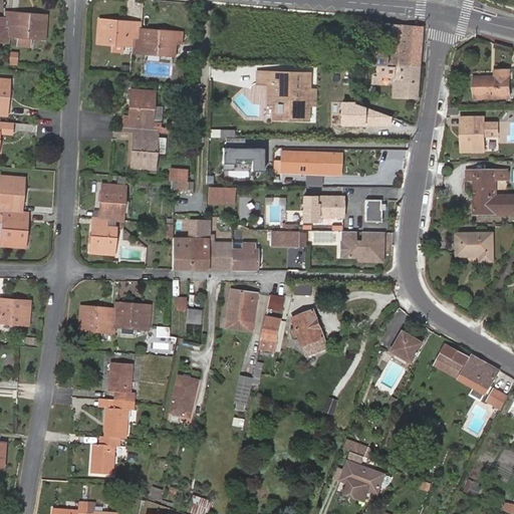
[(4,12),(3,19),(3,27),(10,28),(10,36),(17,37),(32,38),(44,39),(46,16),(4,12)]
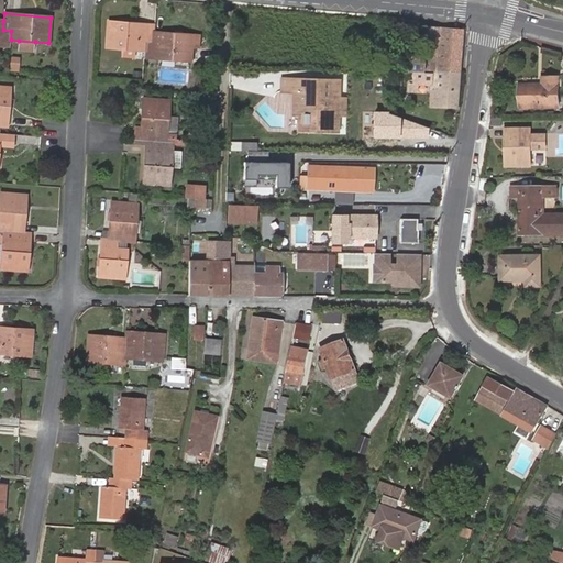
[(3,30),(3,21),(0,20),(0,46),(10,47),(11,40),(11,31),(3,30)]
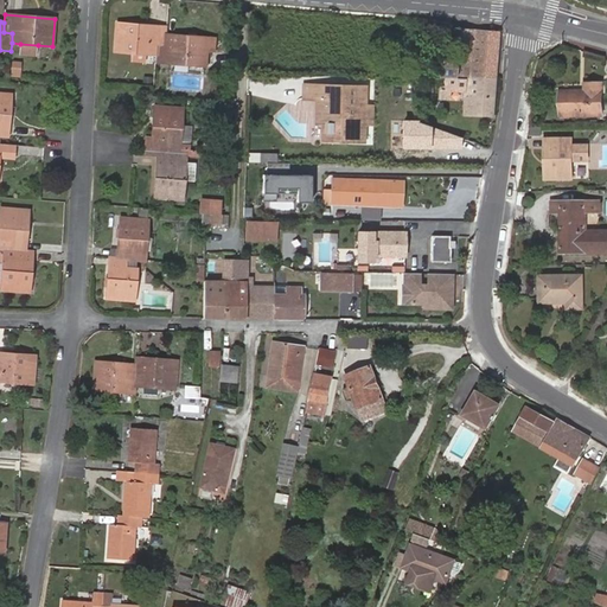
[(145,53),(155,55),(157,43),(166,44),(167,34),(167,27),(117,23),(115,51),(134,52),(145,53)]
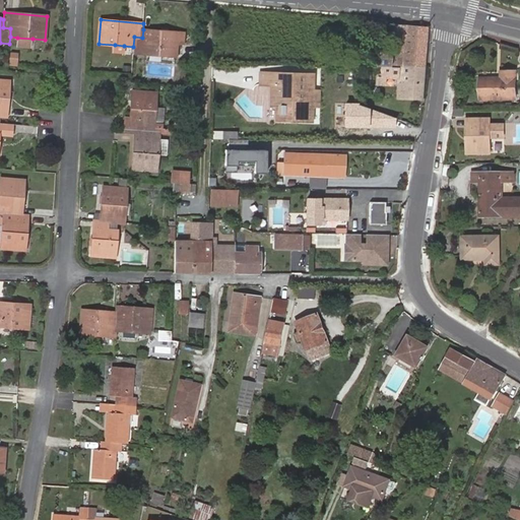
[(428,28),(382,24),(382,38),(401,39),(401,51),(376,49),(376,55),(350,54),(349,65),(361,66),(380,66),(398,67),(425,67),(428,28)]
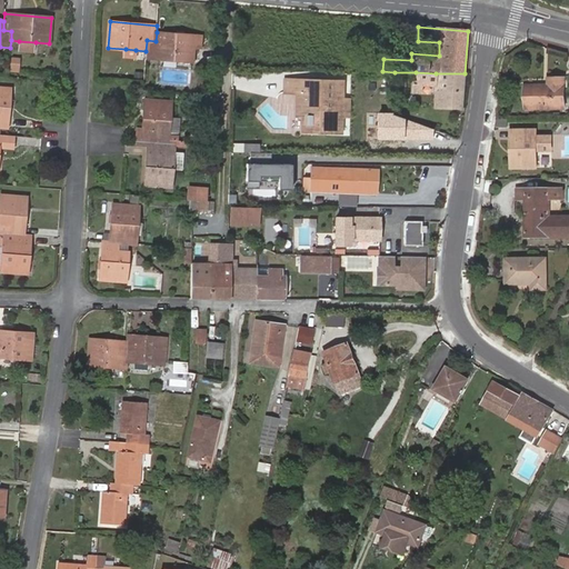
[(147,40),(146,51),(146,58),(192,62),(196,36),(157,32),(156,41),(147,40)]
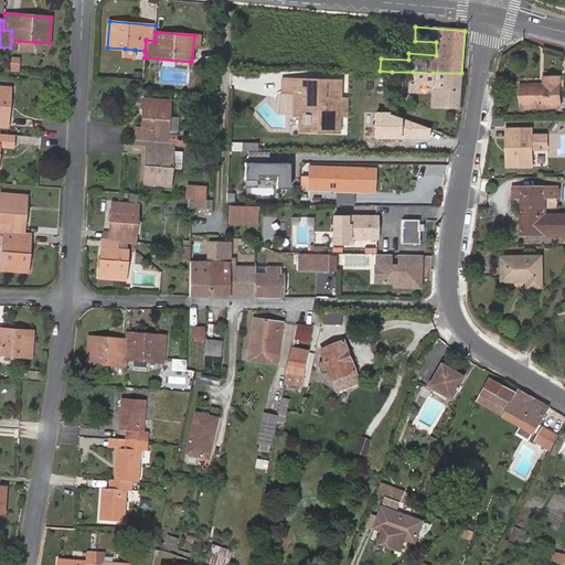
[(34,53),(35,42),(19,41),(18,51),(34,53)]
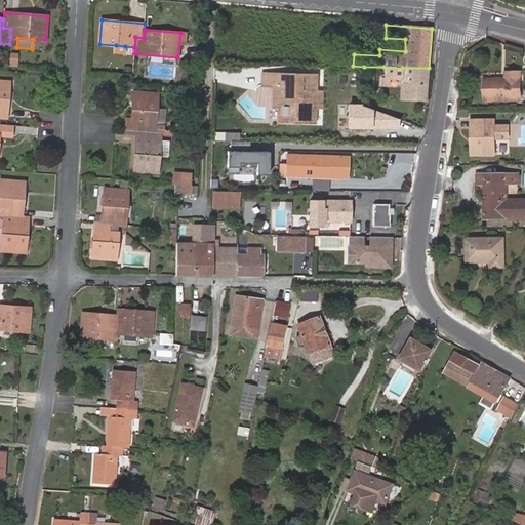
[(426,98),(429,68),(402,68),(384,67),(384,79),(381,79),(380,86),(389,86),(390,80),(402,80),(401,98),(426,98)]
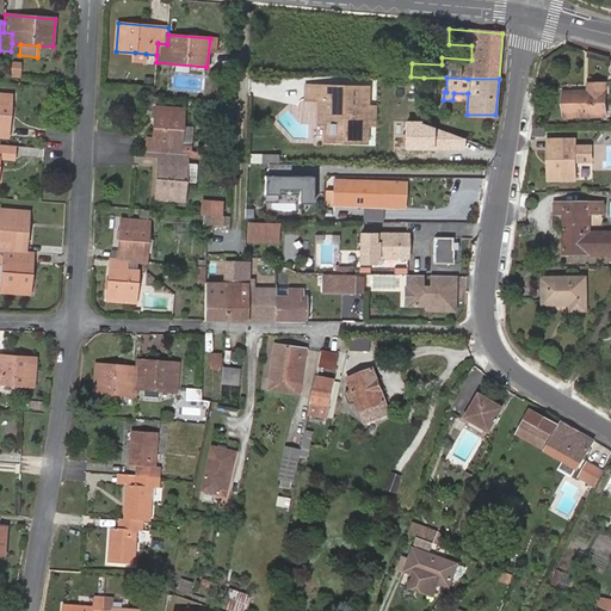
[(608,116),(606,85),(588,85),(588,92),(565,93),(565,117),(608,116)]
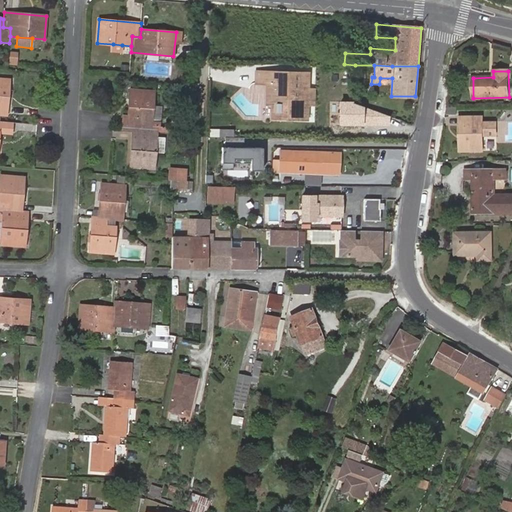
[(268,84),(268,72),(256,72),(256,84),(268,84)]
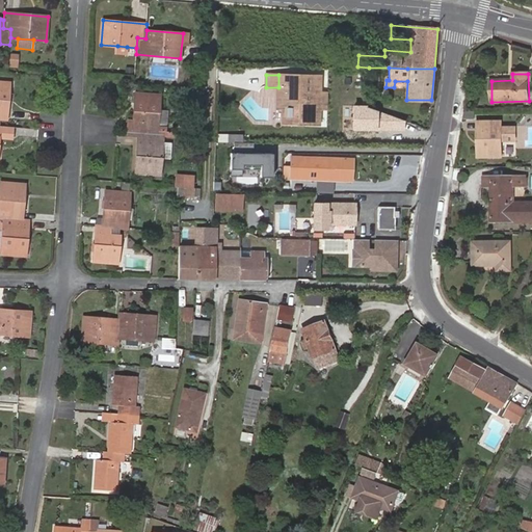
[(314,109),(319,109),(325,110),(325,92),(319,92),(320,76),(278,75),(278,87),(277,98),(282,98),(282,108),(285,108),(285,116),(289,116),(288,124),(297,124),(308,125),(313,125),(314,109)]
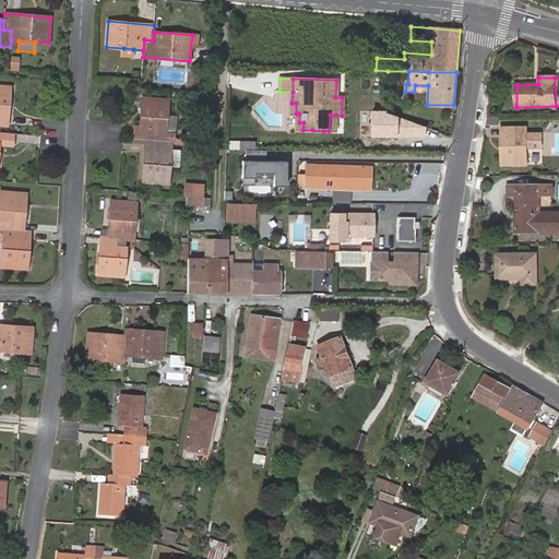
[(397,79),(390,79),(389,91),(397,91),(397,79)]
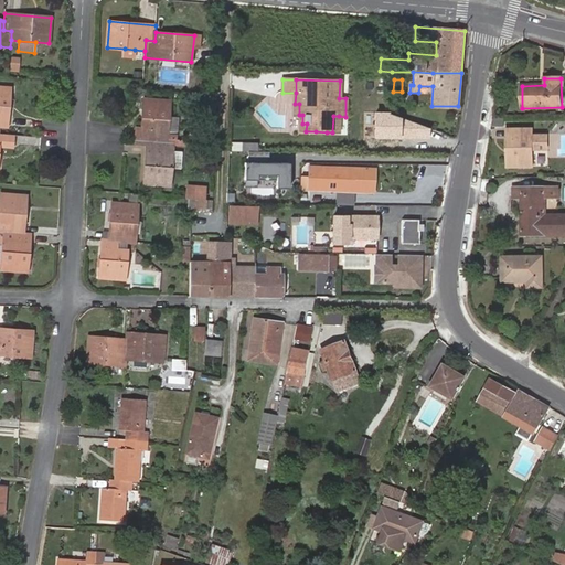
[(0,126),(6,126),(9,87),(0,86),(0,126)]
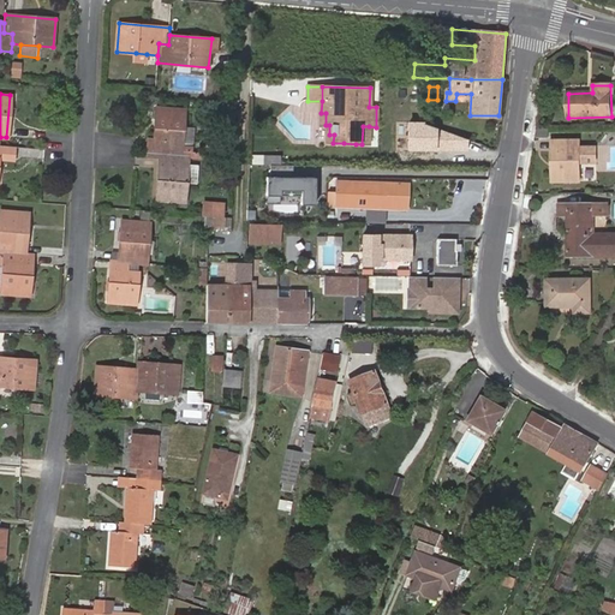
[(234,102),(218,101),(218,112),(227,112),(227,111),(234,112),(234,102)]
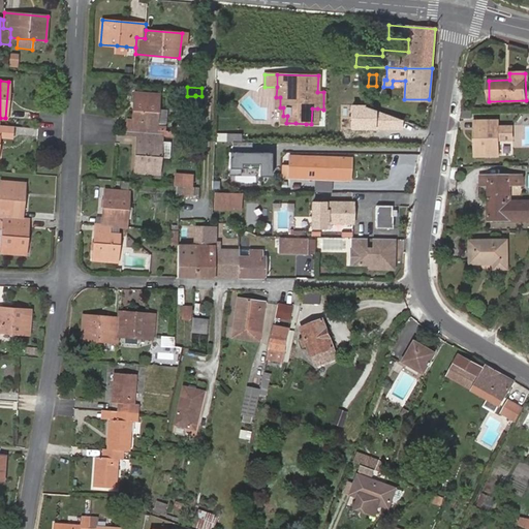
[(145,129),(156,130),(157,110),(158,95),(134,93),(131,119),(127,119),(125,135),(136,136),(145,136),(145,129)]
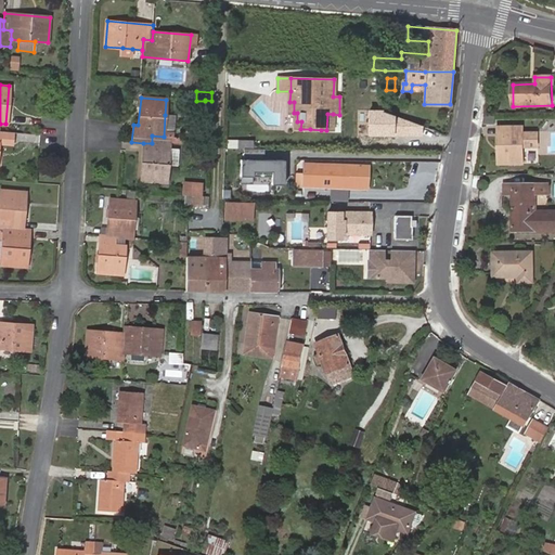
[(384,111),(369,110),(368,136),(425,138),(425,126),(384,111)]
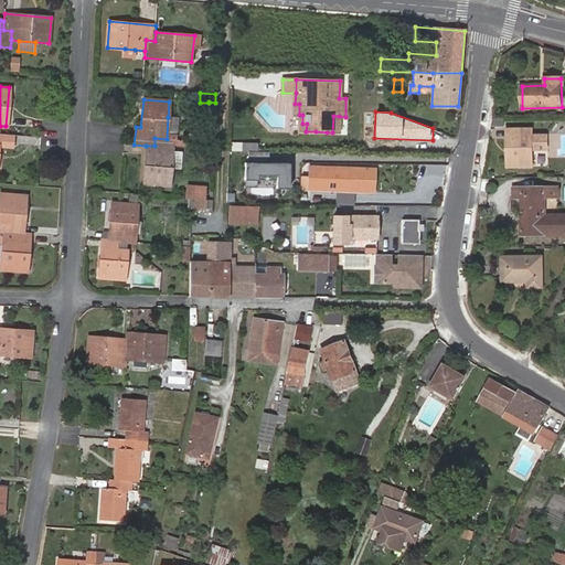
[(178,118),(168,117),(167,139),(172,139),(177,139),(178,118)]
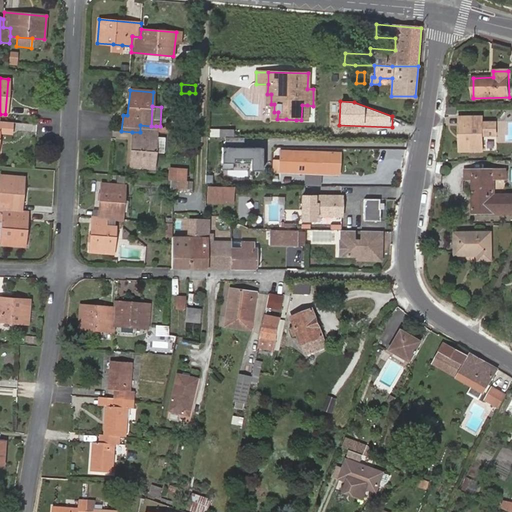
[(465,139),(461,139),(460,151),(482,151),(482,136),(496,136),(496,123),(482,123),(476,123),(476,117),(460,117),(460,126),(465,126),(465,139)]
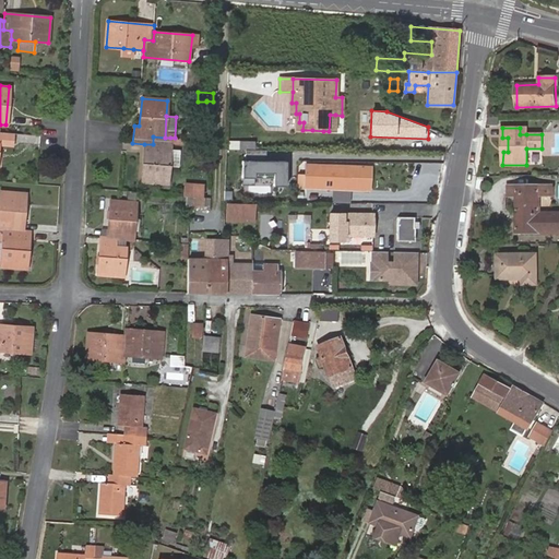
[(0,141),(13,143),(13,133),(0,131),(0,141)]
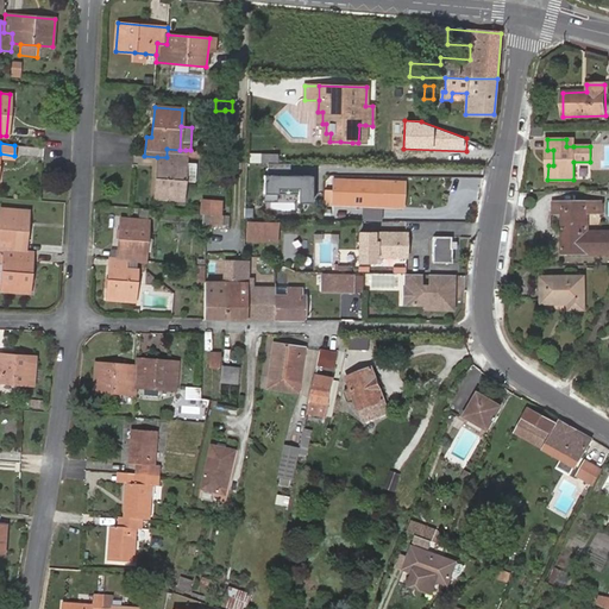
[(186,150),(180,150),(167,149),(167,157),(157,157),(155,198),(182,200),(186,155),(186,150)]
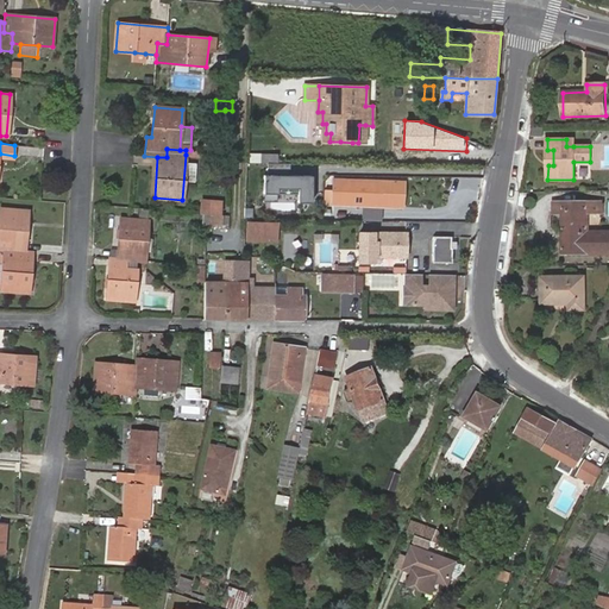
[(263,154),(263,163),(270,163),(275,163),(275,154),(263,154)]
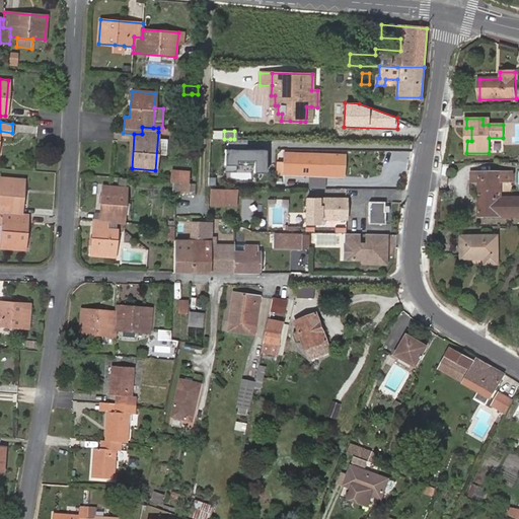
[(160,136),(159,152),(168,152),(169,137),(160,136)]
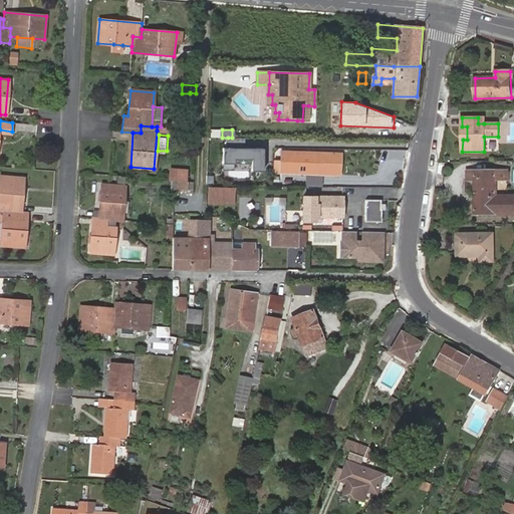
[(228,138),(228,149),(247,149),(247,139),(232,138),(228,138)]
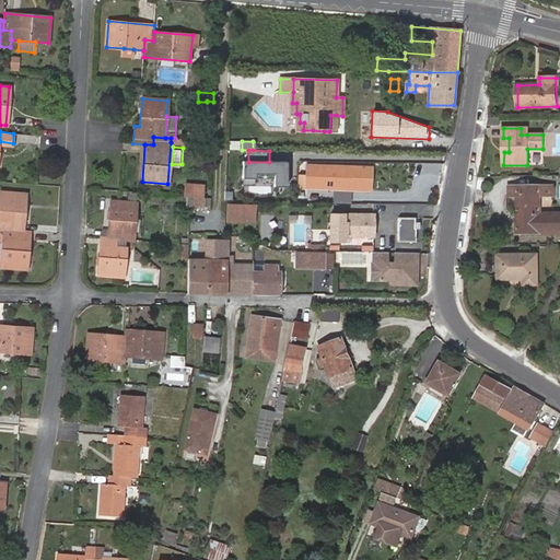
[(248,162),(245,162),(244,186),(257,186),(257,173),(277,174),(277,187),(289,187),(289,163),(269,162),(248,162)]
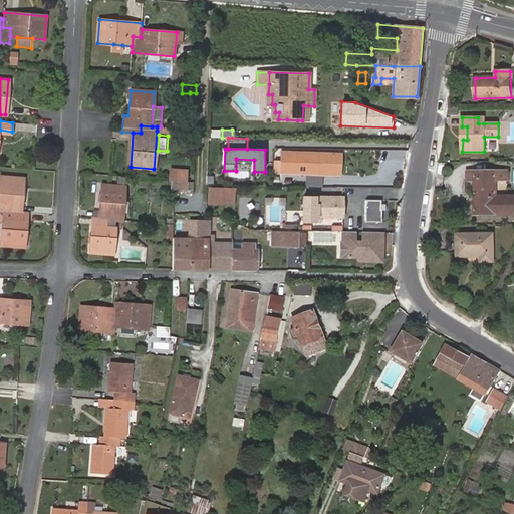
[(318,174),(318,154),(281,152),(280,173),(318,174)]
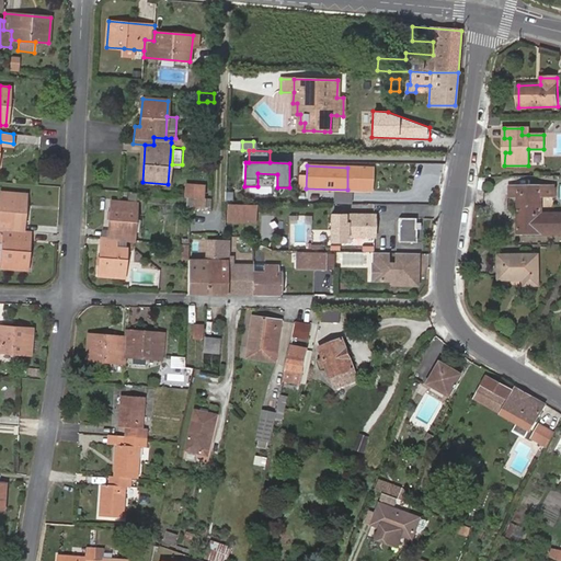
[(187,197),(202,198),(203,186),(185,184),(185,196),(187,197)]
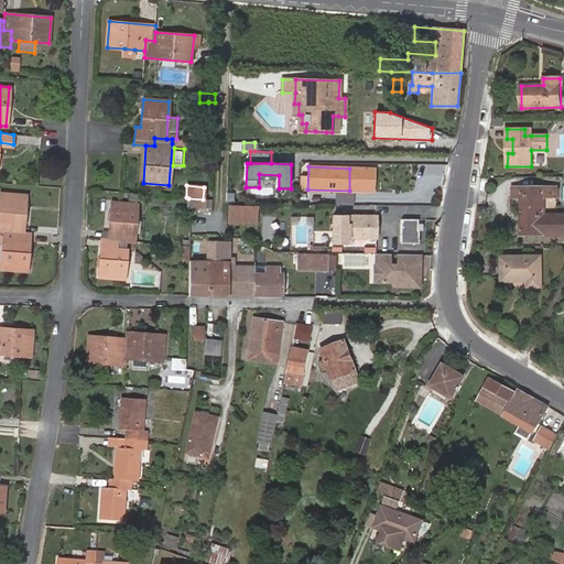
[(553,198),(553,187),(512,188),(512,198),(520,198),(522,236),(563,235),(563,215),(544,215),(544,198),(553,198)]
